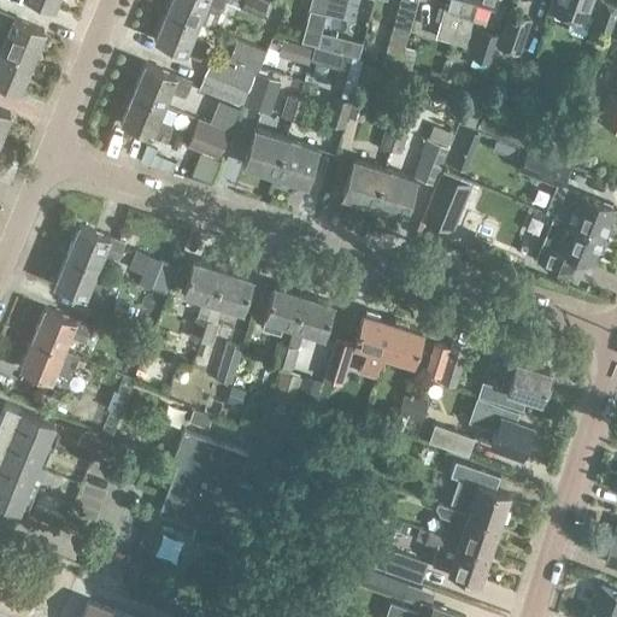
[(224,0),(170,0),(168,9),(198,22),(211,27),(216,13),(219,15),(224,0)]
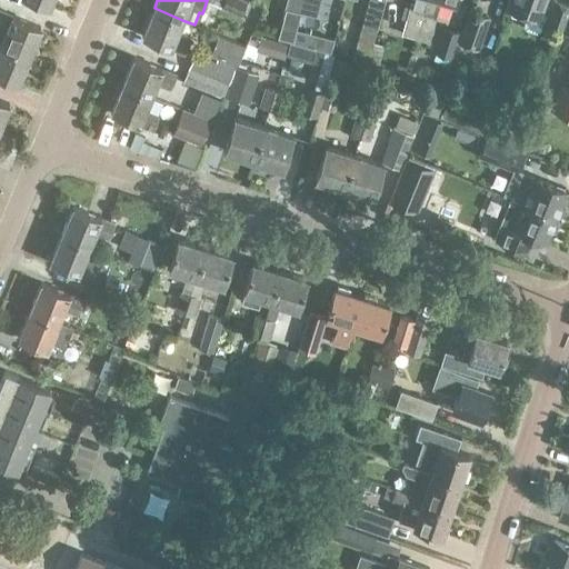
[(248,2),(247,2),(242,0),(226,0),(222,8),(242,16),(248,2)]
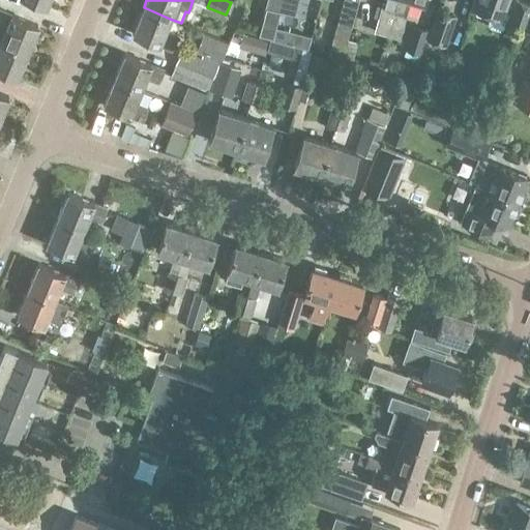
[(281,11),(283,0),(266,0),(265,7),(281,11)]
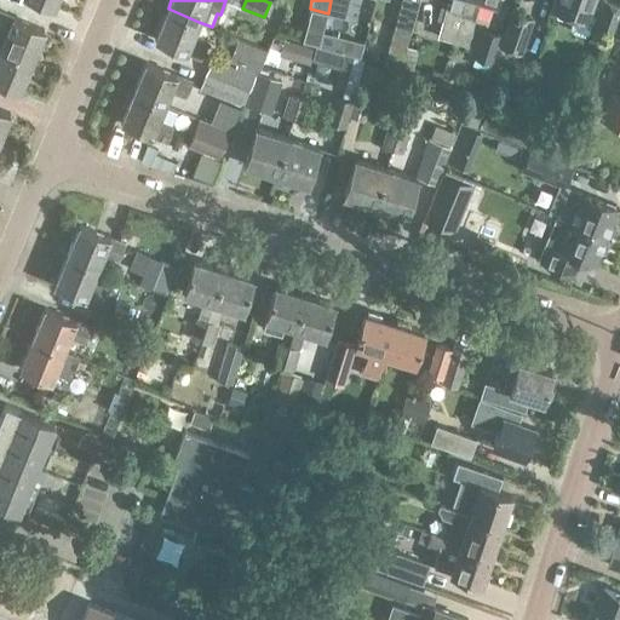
[(350,0),(331,0),(328,13),(345,18),(350,0)]
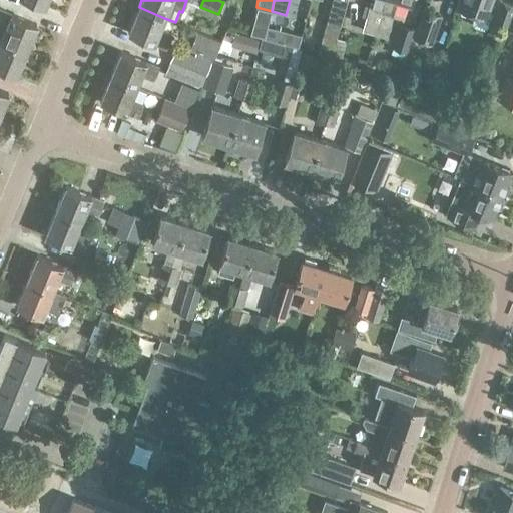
[(333,0),(327,24),(341,27),(342,23),(347,0),(333,0)]
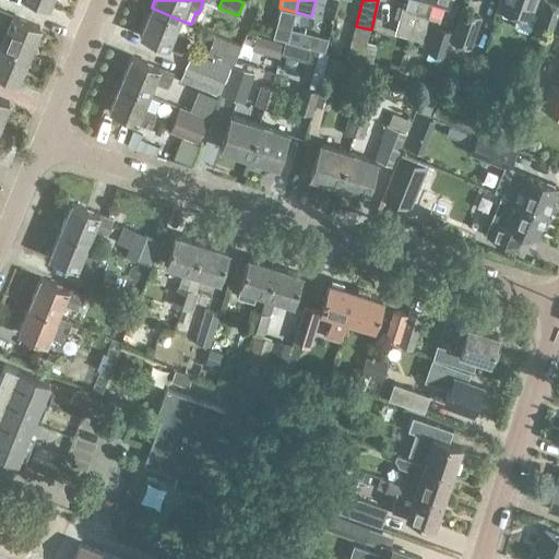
[(399,19),(399,20),(426,27),(433,0),(442,0),(448,1),(448,0),(419,0),(417,10),(406,7),(402,6),(402,7),(399,19)]
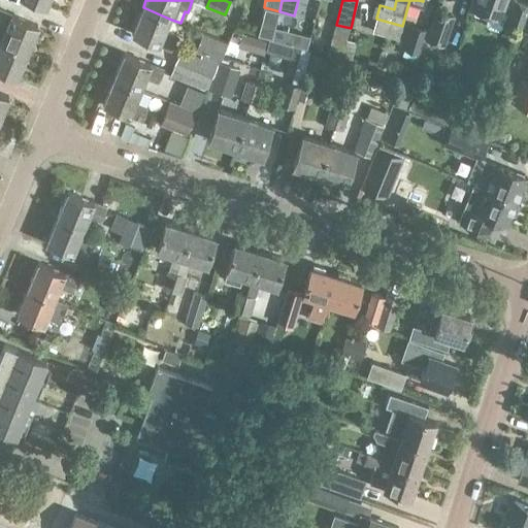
[(385,0),(384,6),(394,9),(396,0),(385,0)]
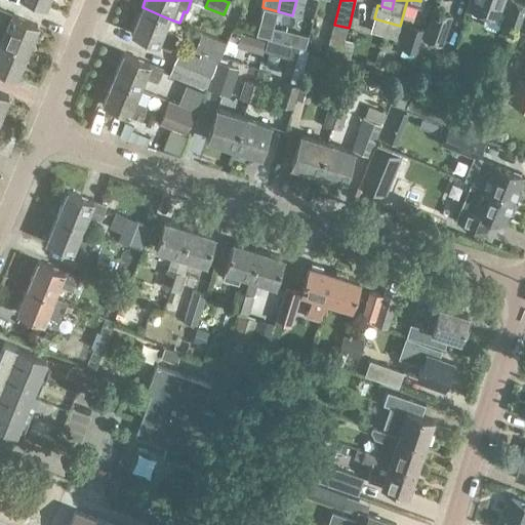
[(470,0),(469,7),(473,9),(486,13),(483,23),(485,27),(495,30),(499,28),(503,16),(505,17),(503,18),(520,24),(524,7),(524,3),(515,0),(510,0),(509,0),(470,0)]
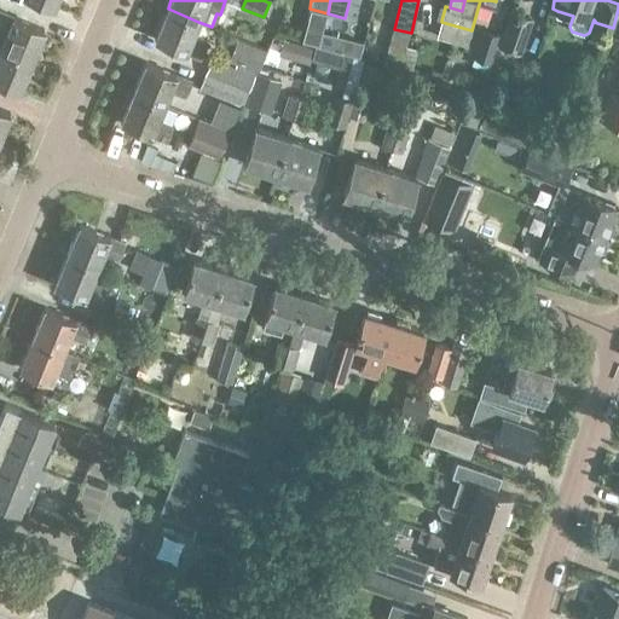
[(198,22),(168,9),(156,39),(186,52),(185,52),(202,58),(208,41),(192,34),(198,22)]
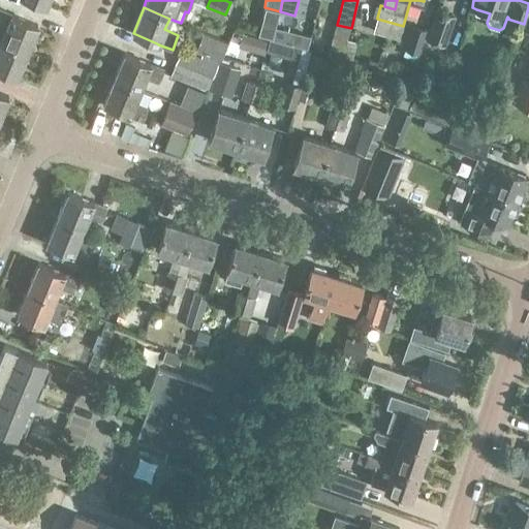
[(0,26),(5,29),(1,39),(27,51),(37,25),(12,13),(0,8),(0,26)]
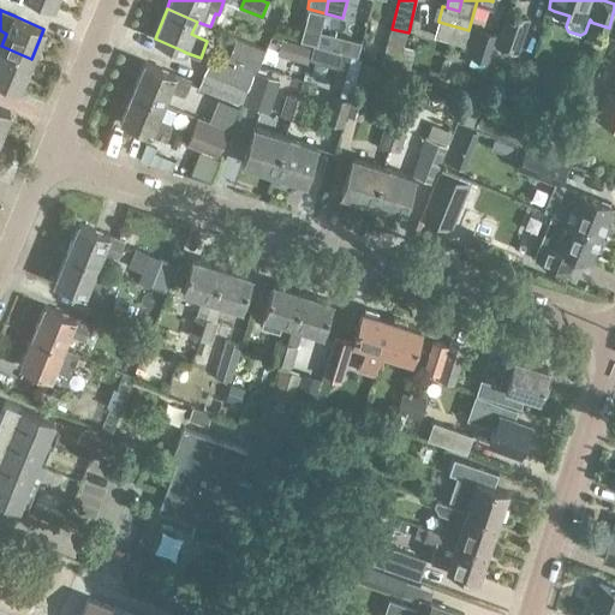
[(531,18),(511,11),(508,11),(495,46),(518,54),(531,18)]
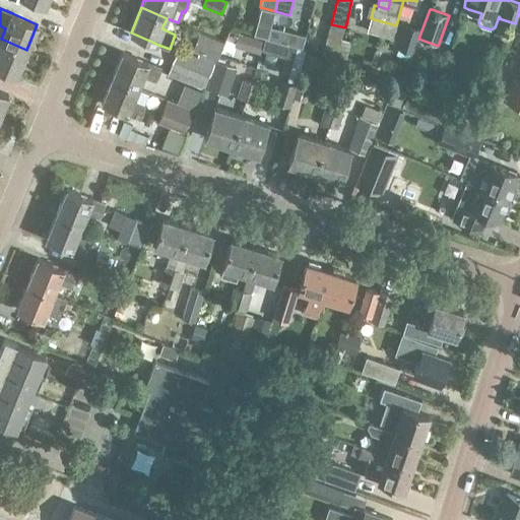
[(371,18),(367,30),(393,39),(396,25),(371,18)]
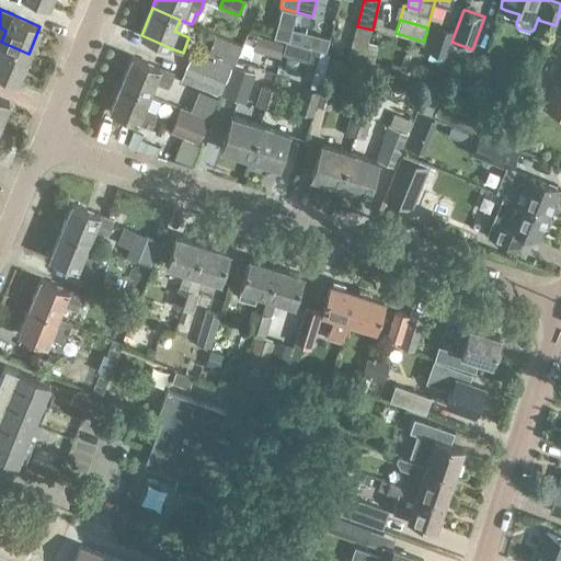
[(300,43),(306,26),(293,23),(288,39),(300,43)]
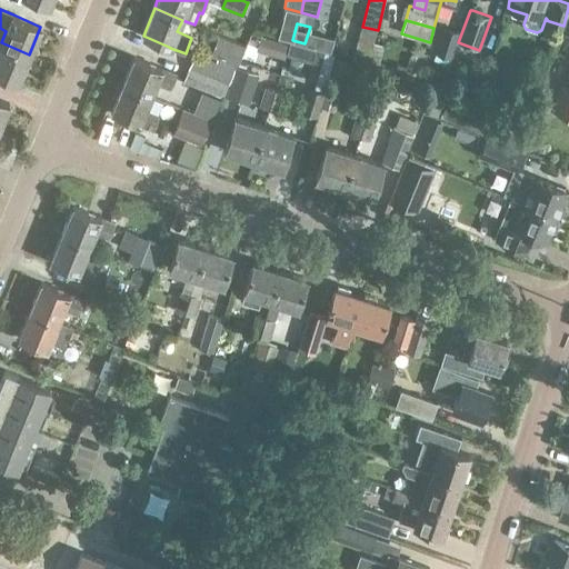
[(356,48),(352,61),(368,66),(369,60),(378,30),(362,27),(356,48)]
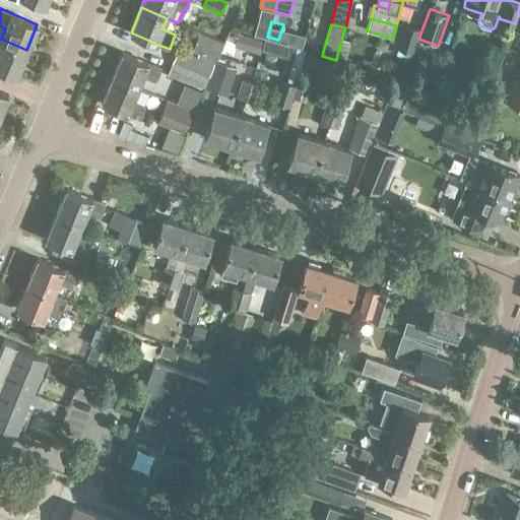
[(411,53),(419,29),(405,24),(397,49),(411,53)]
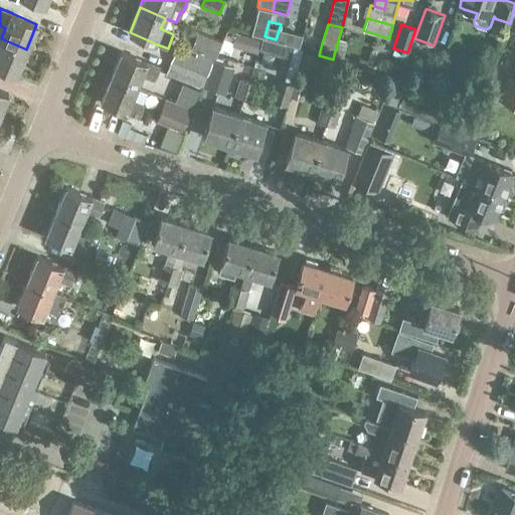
[(213,60),(214,60),(221,41),(198,31),(190,50),(197,53),(213,60)]
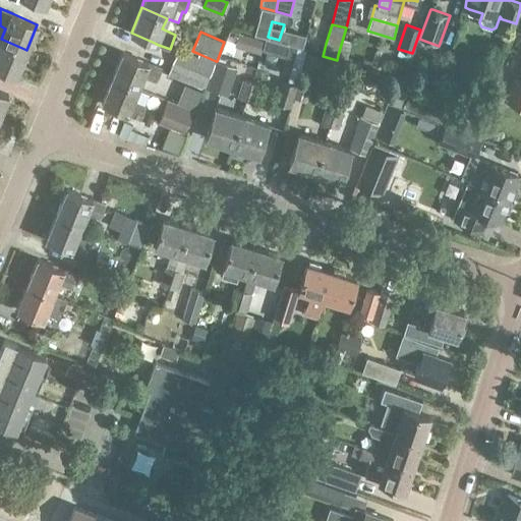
[(251,37),(247,50),(261,53),(264,40),(251,37)]
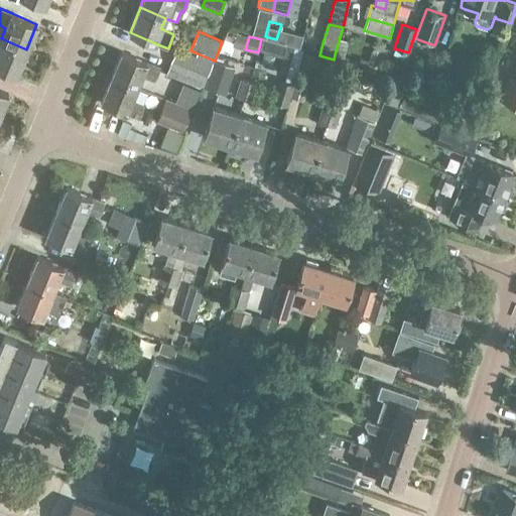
[(1,38),(0,40),(0,68),(15,74),(26,49),(1,38)]
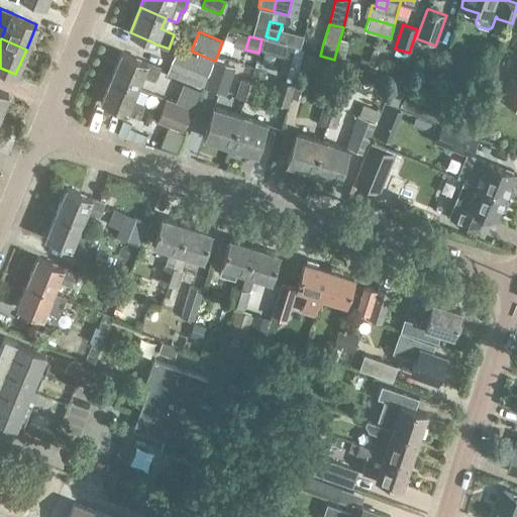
[(214,61),(198,54),(197,56),(178,47),(177,50),(172,61),(207,76),(214,61)]
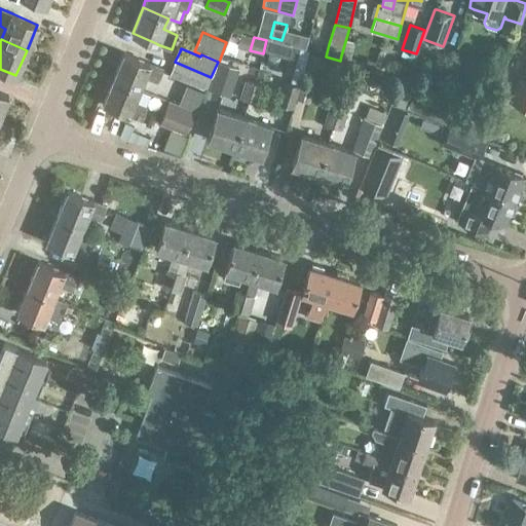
[(123,52),(113,78),(140,89),(144,77),(157,83),(163,68),(150,63),(123,52)]
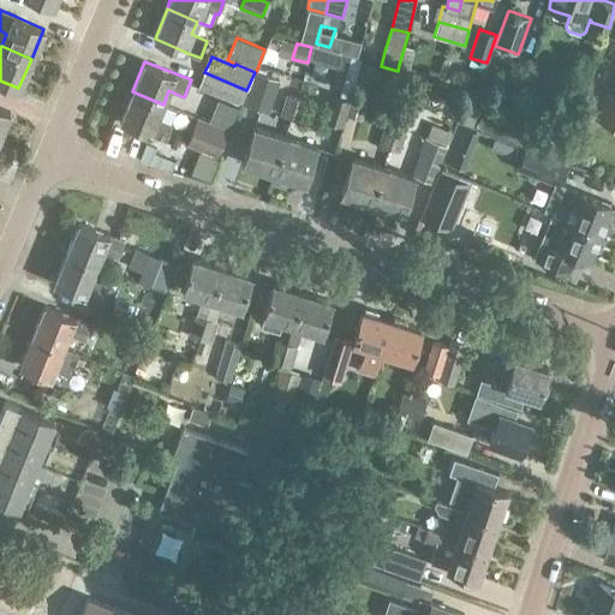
[(279,81),(256,72),(246,103),(268,111),(279,81)]
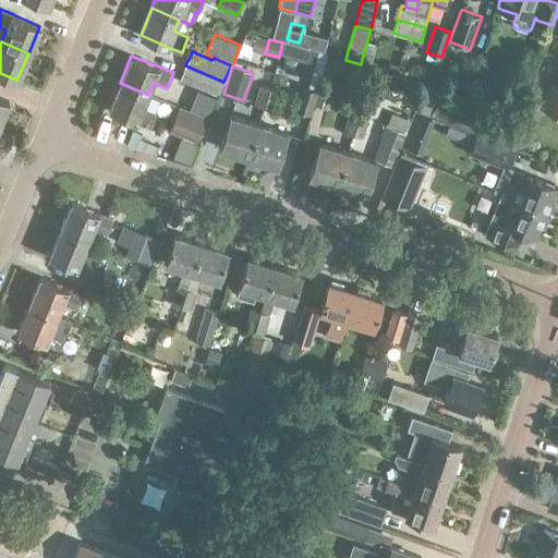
[(225,83),(185,67),(180,81),(219,97),(220,94),(225,83)]
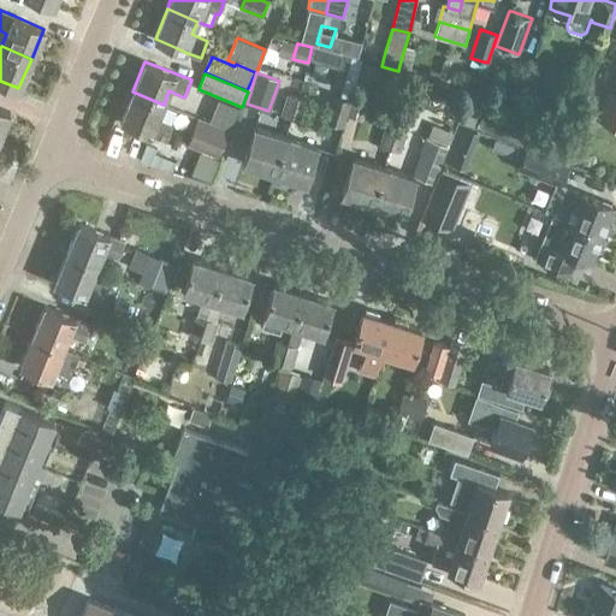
[(164,105),(132,92),(120,123),(152,135),(150,136),(166,142),(173,125),(158,118),(164,105)]
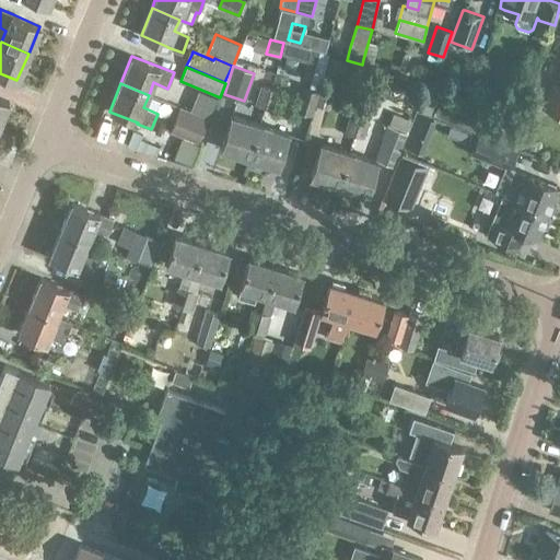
[(323,83),(322,85),(315,106),(330,111),(337,89),(323,83)]
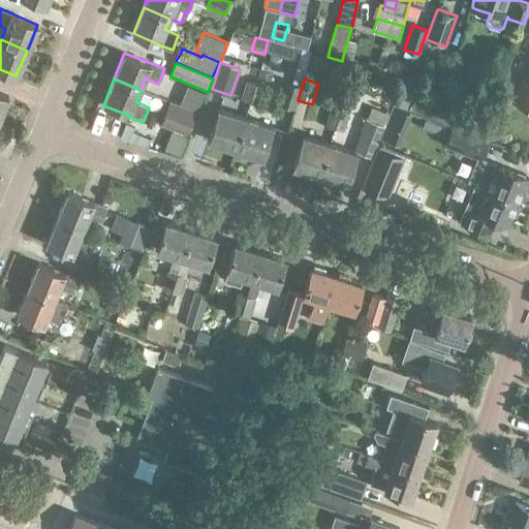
[(286,80),(280,101),(294,105),(302,85),(293,82),(286,80)]
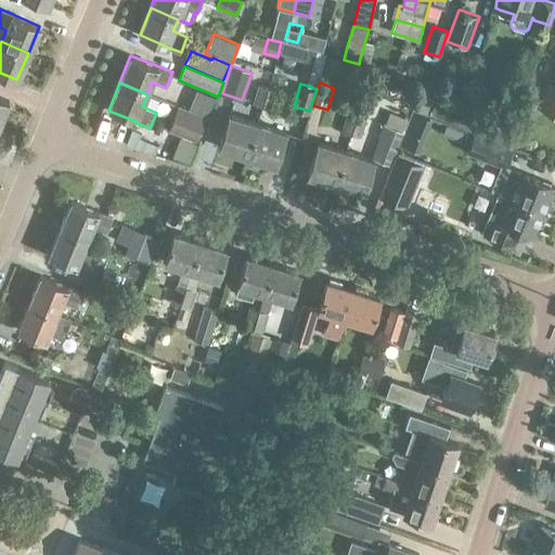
[(547,84),(539,105),(554,111),(554,86),(554,87),(547,84)]
